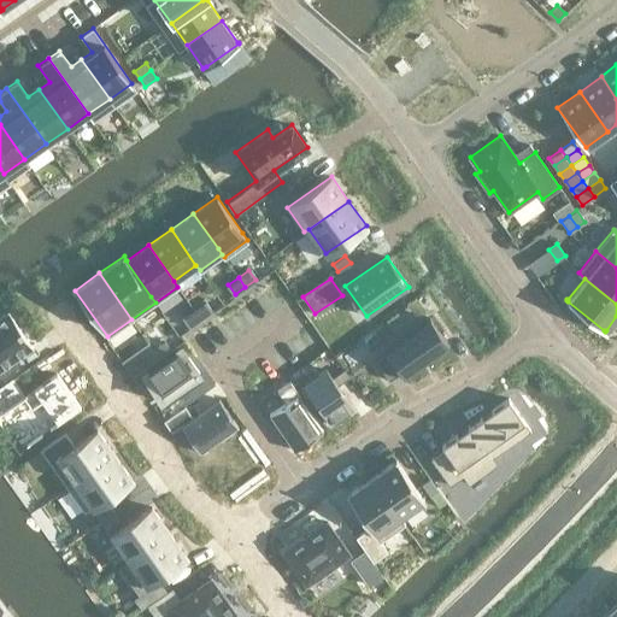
[(204,301),(193,309),(200,318),(210,312),(204,301)]
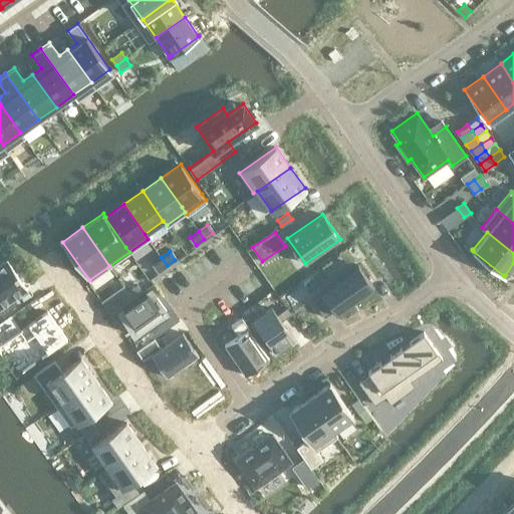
[(161,257),(153,263),(159,271),(167,265),(161,257)]
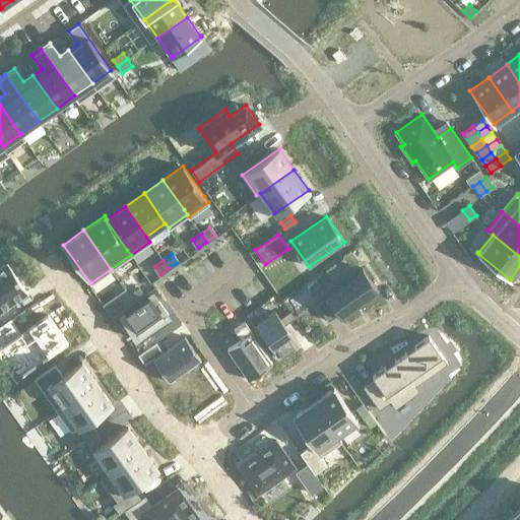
[(7,262),(0,267),(0,311),(27,291),(7,262)]
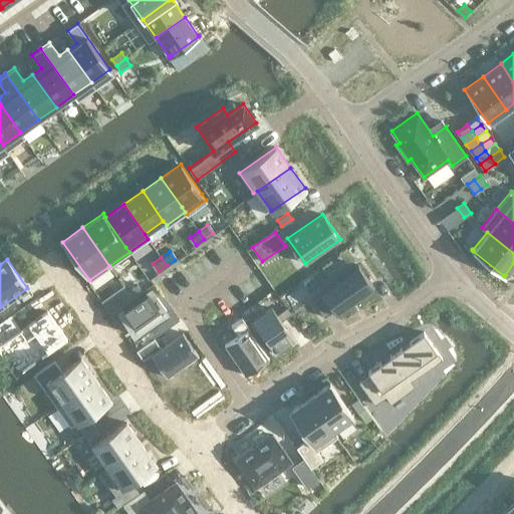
[(322,293),(312,300),(324,317),(334,310),(336,313),(373,287),(357,264),(320,291),(322,293)]
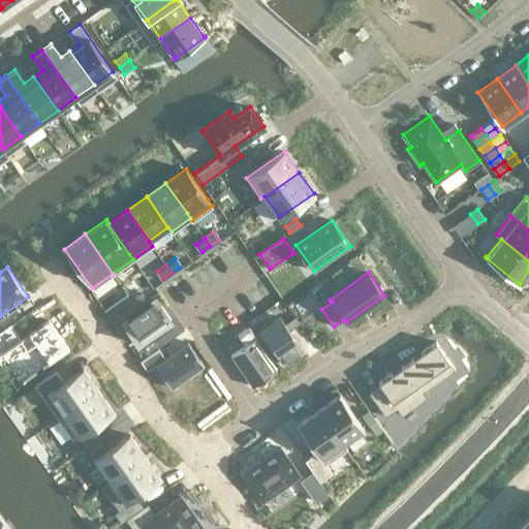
[(142,292),(131,300),(136,306),(147,299),(142,292)]
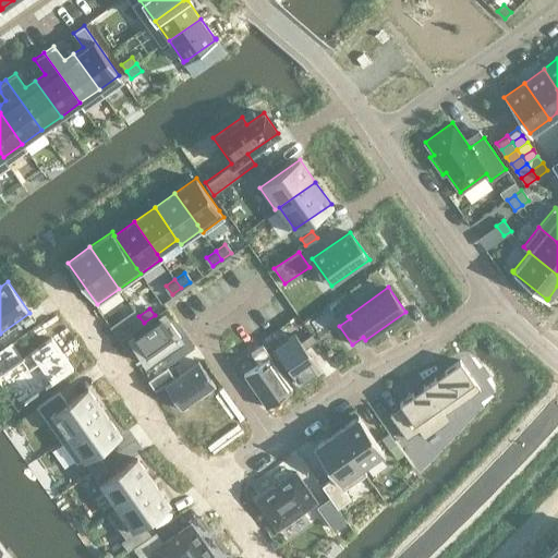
[(133,310),(125,314),(136,328),(143,324),(133,310)]
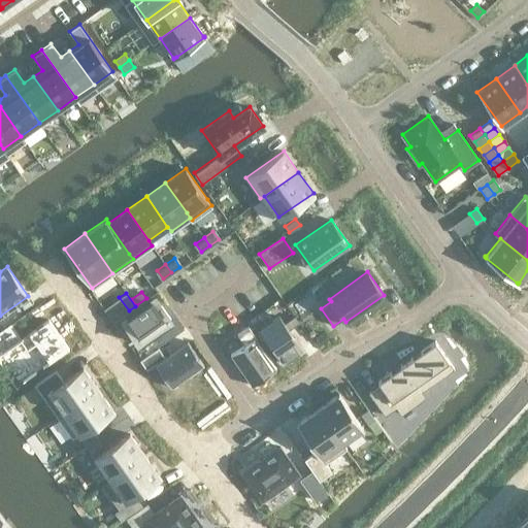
[(156,298),(123,321),(138,343),(171,320),(156,298)]
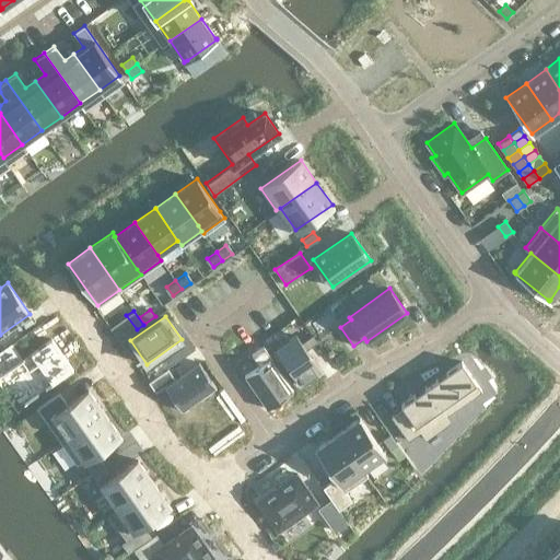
[(295,335),(275,349),(300,385),(321,370),(295,335)]
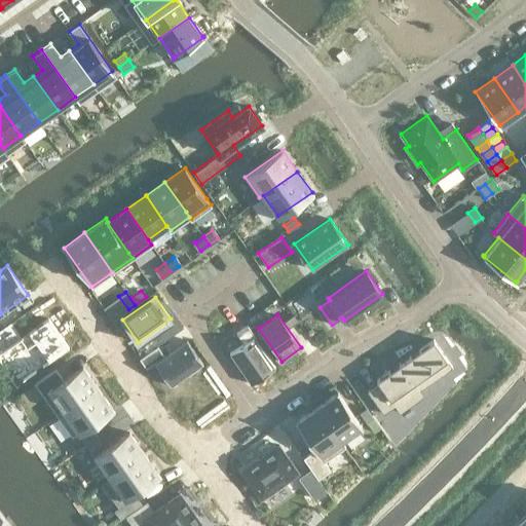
[(10,323),(0,329),(0,362),(16,385),(70,347),(48,316),(21,337),(10,323)]
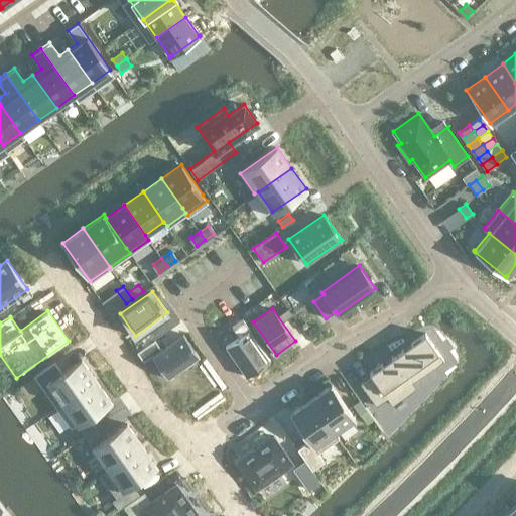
[(239,337),(225,346),(246,376),(270,360),(250,331),(251,331),(243,318),(232,327),(239,337)]
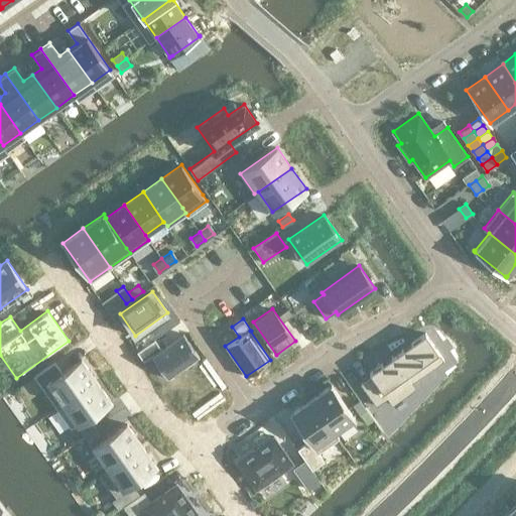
[(372,375),(360,383),(376,405),(387,397),(392,404),(416,387),(412,381),(443,359),(425,333),(369,372),(372,375)]
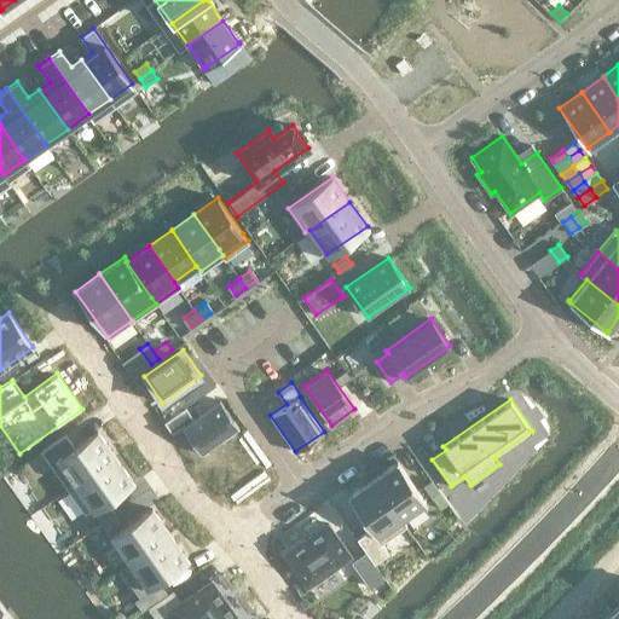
[(187,405),(163,421),(172,433),(181,426),(201,453),(238,428),(219,400),(196,416),(187,405)]
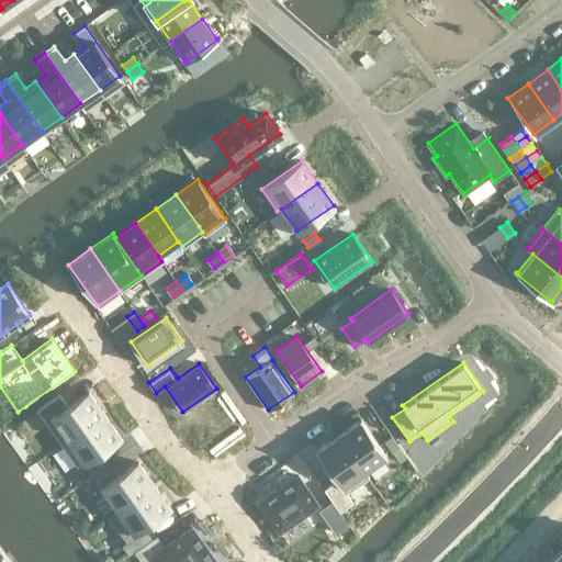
[(58,395),(37,409),(62,444),(68,439),(104,414),(89,391),(67,406),(58,395)]
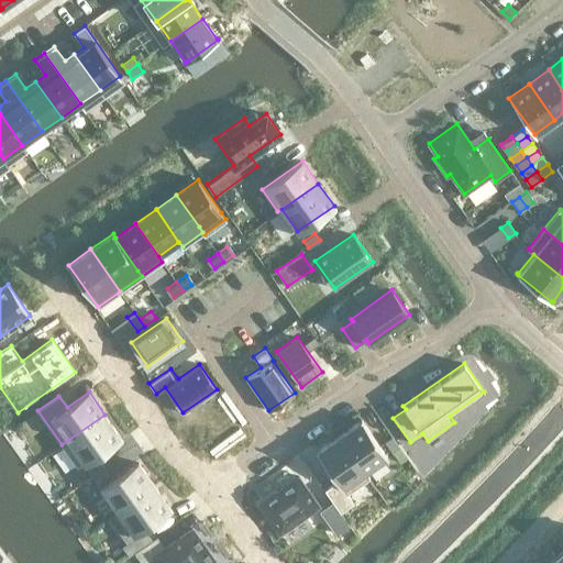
[(68,440),(62,444),(77,467),(120,437),(105,415),(68,440)]
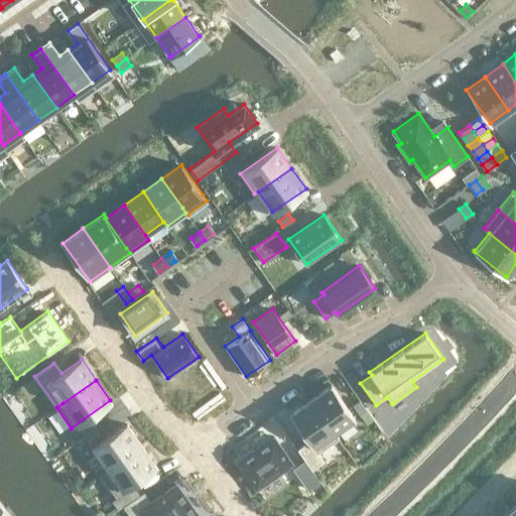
[(331,385),(310,399),(335,432),(355,418),(331,385)]
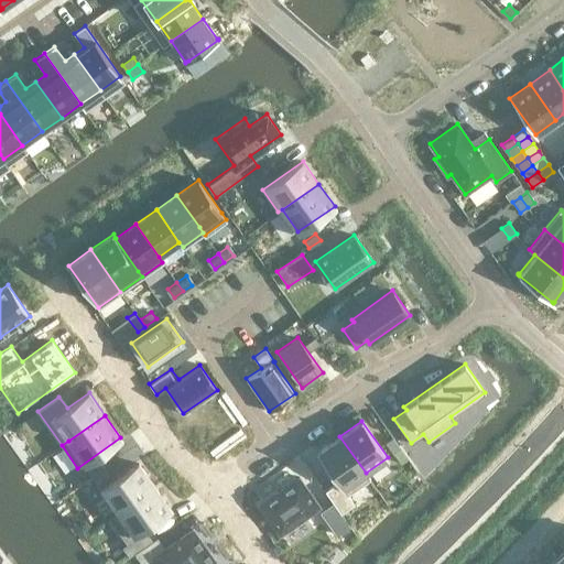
[(339,436),(317,452),(338,483),(325,491),(340,513),(354,505),(348,495),(370,479),(366,473),(339,436)]
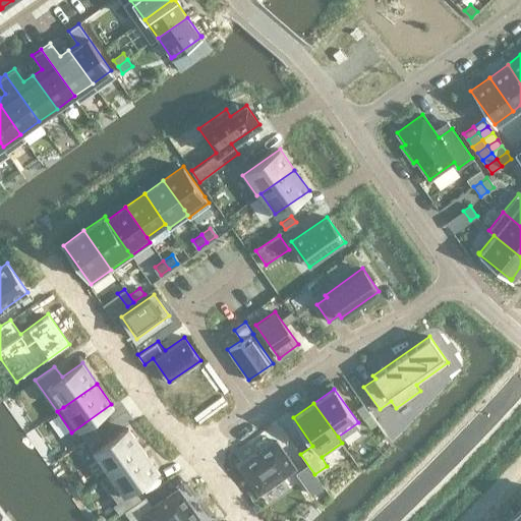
[(362,404),(356,409),(363,419),(369,415),(362,404)]
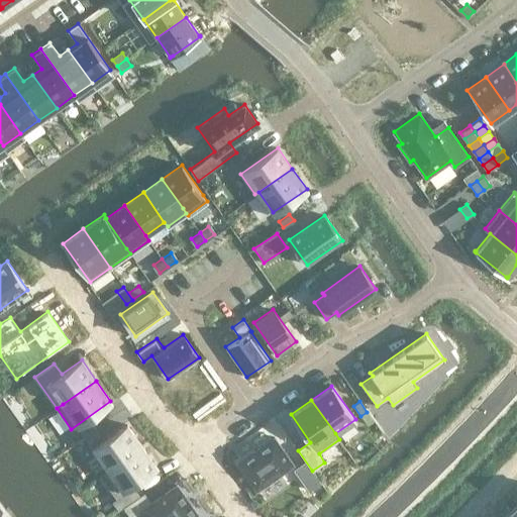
[(91,424),(80,431),(84,436),(95,429),(91,424)]
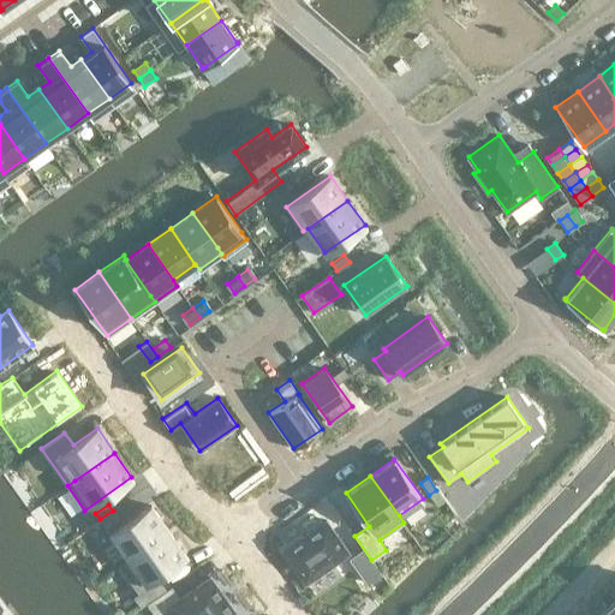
[(151,505),(111,533),(129,557),(168,530),(151,505)]
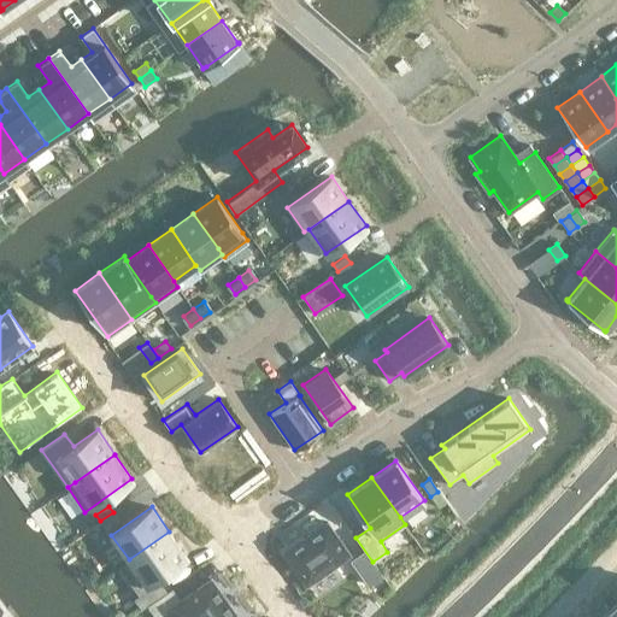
[(286,551),(283,552),(285,554),(285,553),(306,585),(350,554),(328,523),(329,523),(328,522),(325,523),(286,551)]
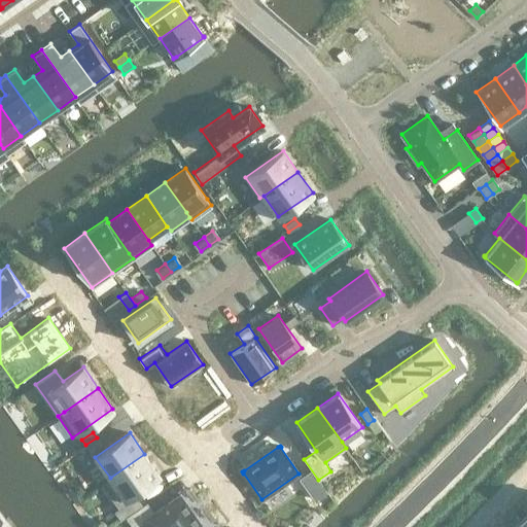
[(144,454),(110,478),(125,499),(159,475),(144,454)]
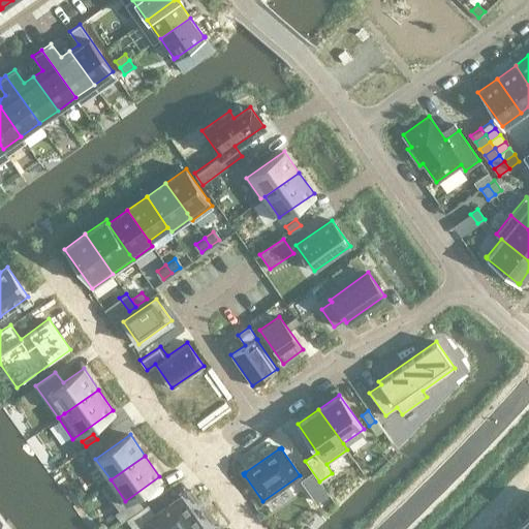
[(328,494),(312,472),(301,480),(316,502),(328,494)]
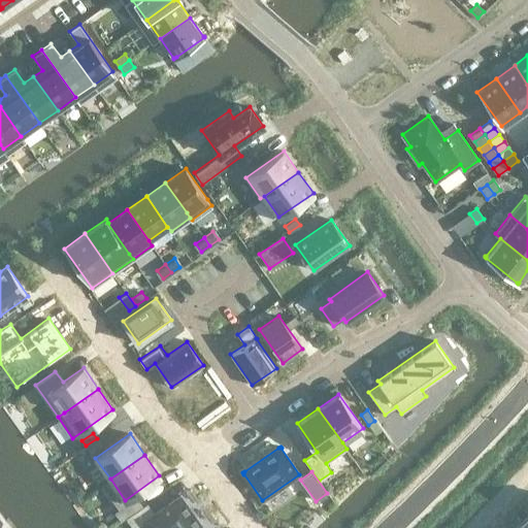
[(146,502),(126,518),(133,527),(136,527),(144,523),(147,527),(203,527),(180,495),(155,514),(146,502)]
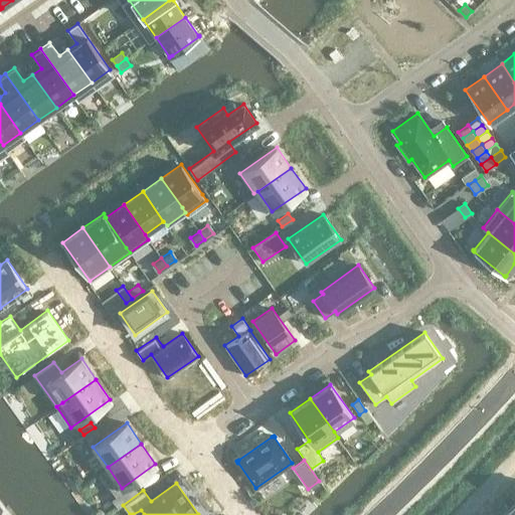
[(514,514),(514,501),(500,514),(514,514)]
